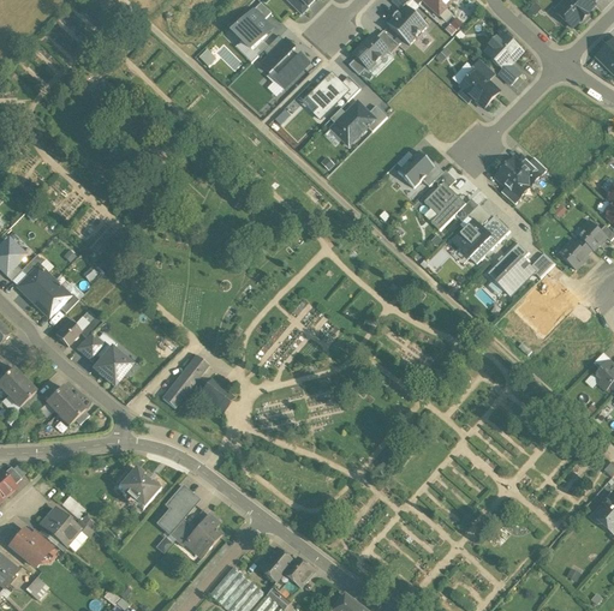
[(288,0),(300,12),(311,0),(288,0)]
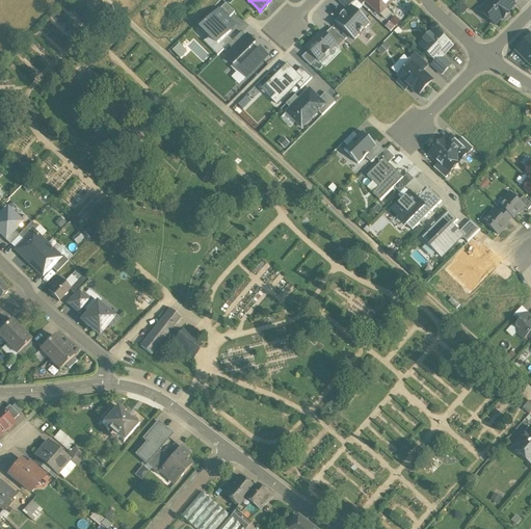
[(366,0),(378,11),(379,10),(386,4),(389,0),(366,0)]
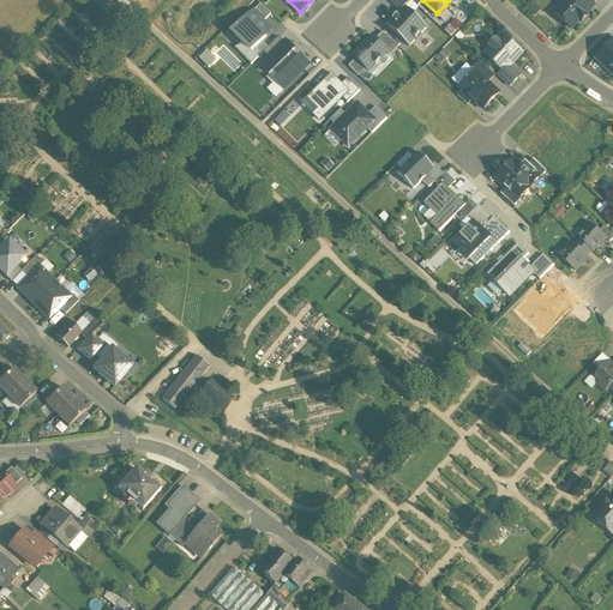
[(589,1),(588,0),(563,0),(554,10),(570,25),(577,18),(580,19),(587,12),(584,11),(593,2),(590,1),(589,1)]
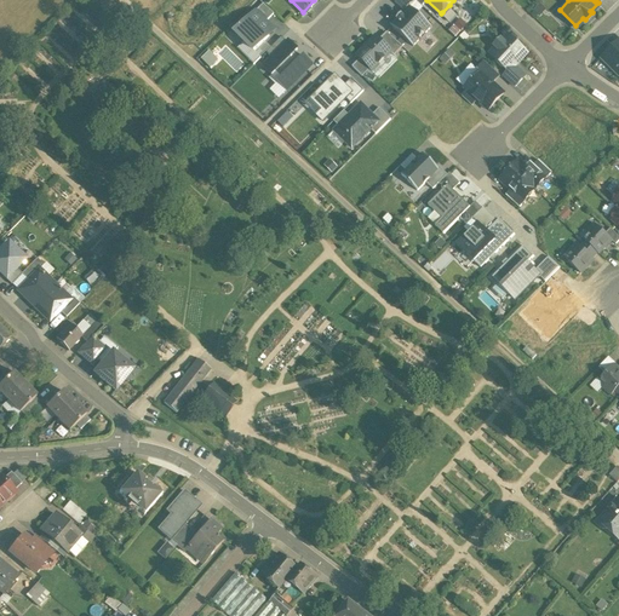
[(273,11),(262,1),(256,7),(265,18),(273,11)]
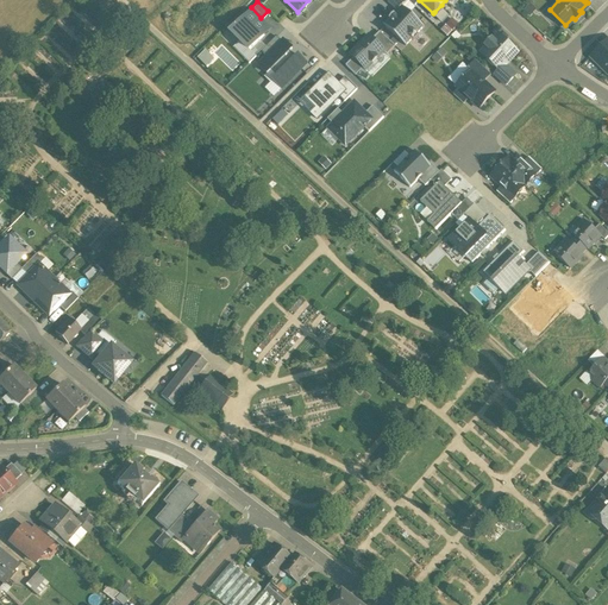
[(402,4),(401,2),(396,8),(382,23),(405,43),(422,24),(402,4)]
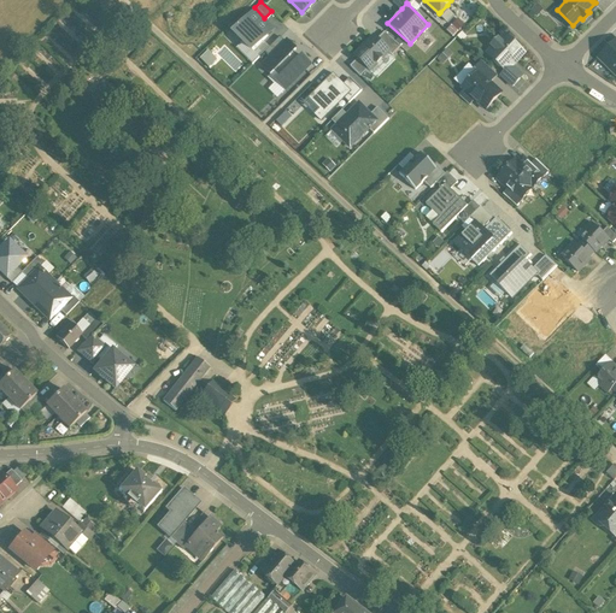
[(456,13),(447,5),(440,12),(449,21),(456,13)]
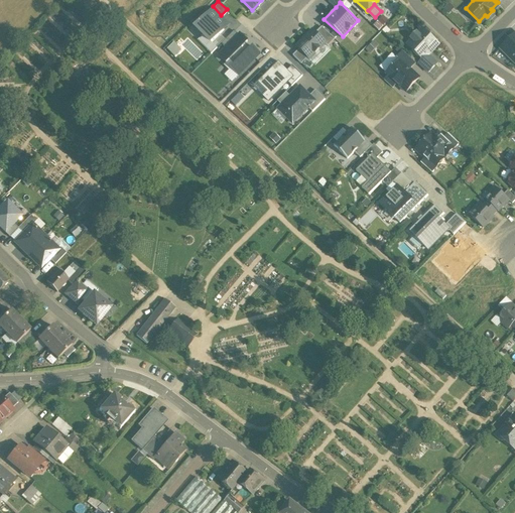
[(213,6),(204,15),(201,14),(200,19),(195,24),(210,39),(223,27),(221,24),(223,22),(221,19),(223,17),(221,15),(213,6)]
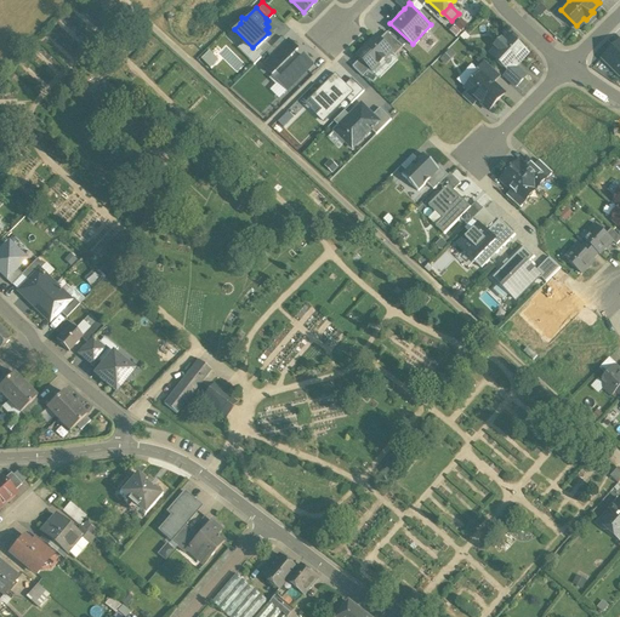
[(459,17),(449,28),(456,34),(466,24),(459,17)]
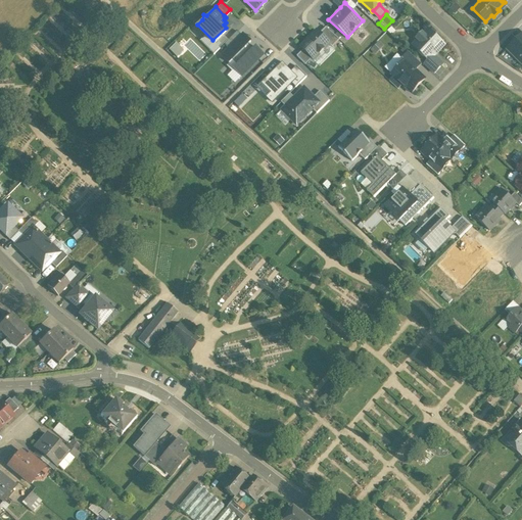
[(326,25),(319,32),(329,42),(332,44),(338,38),(326,25)]
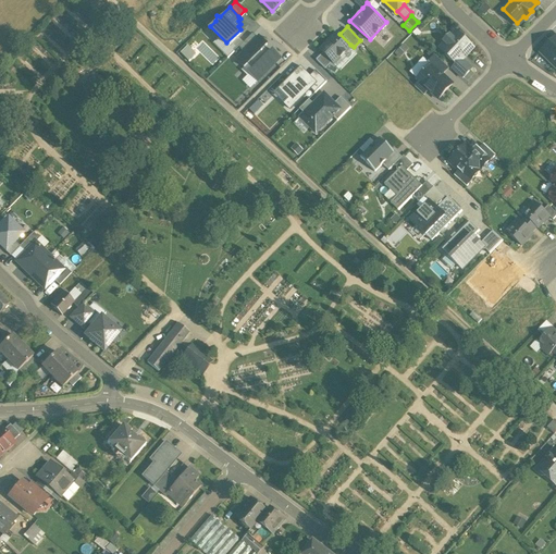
[(471,45),(455,29),(452,33),(451,33),(448,34),(446,36),(444,38),(443,41),(441,45),(445,49),(444,51),(446,53),(447,56),(451,58),(452,56),(457,60),(460,57),(471,45)]
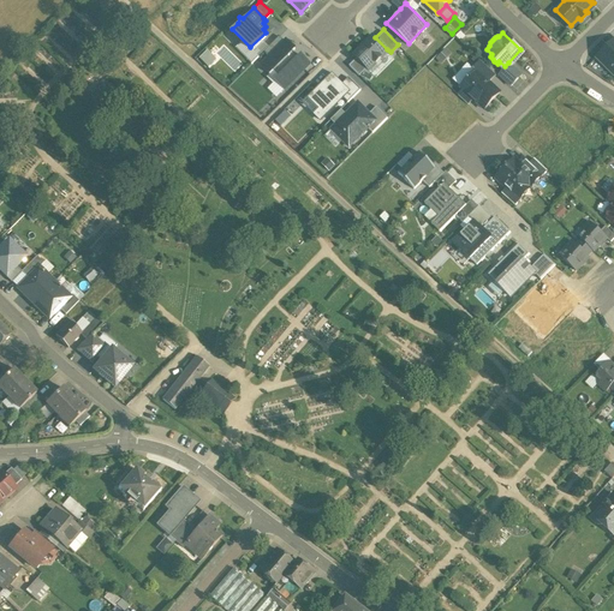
[(268,54),(284,39),(278,34),(262,49),(268,54)]
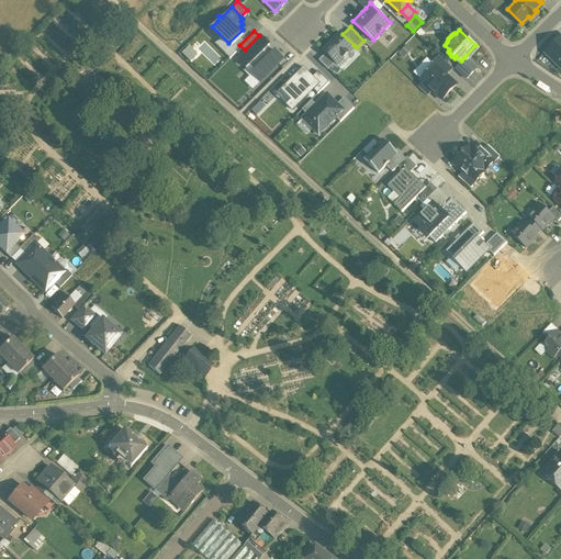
[(339,31),(322,48),(325,52),(334,60),(336,63),(354,45),(343,34),(339,31)]
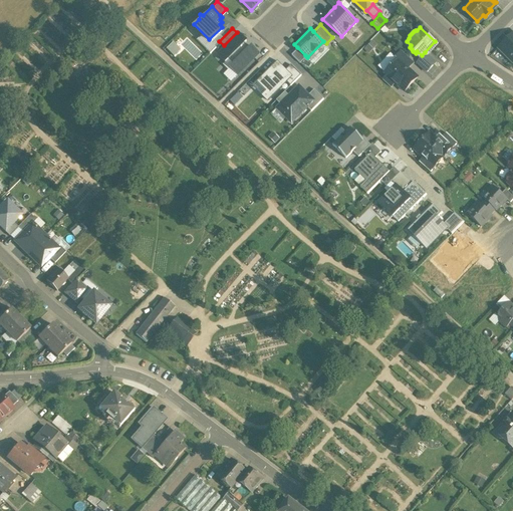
[(512,30),(497,46),(512,61),(512,30)]
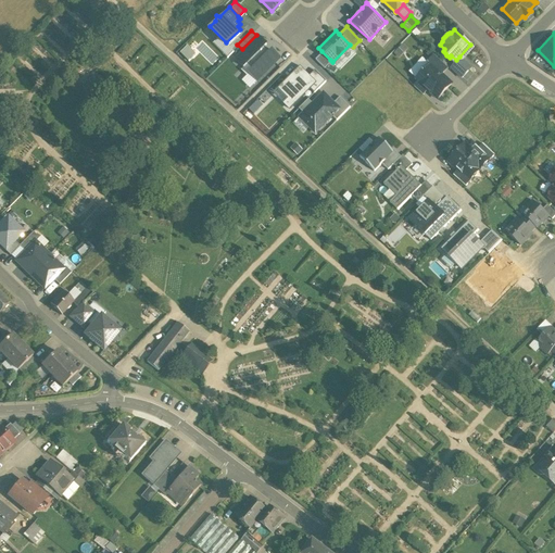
[(249,71),(257,78),(279,55),(272,48),(267,52),(262,47),(266,41),(257,34),(256,35),(242,49),(235,58),(242,65),(247,61),(252,67),(249,71)]
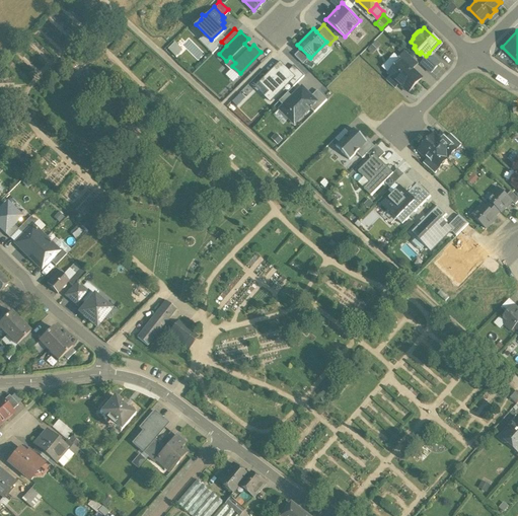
[(176,54),(183,48),(175,40),(169,46),(176,54)]
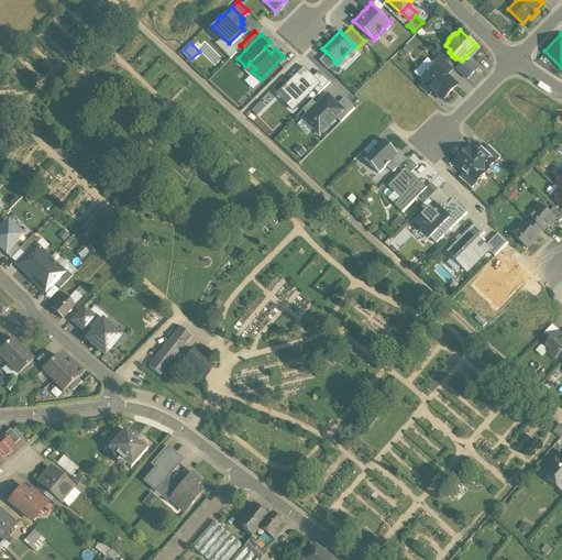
[(334,61),(326,52),(319,58),(328,67),(334,61)]
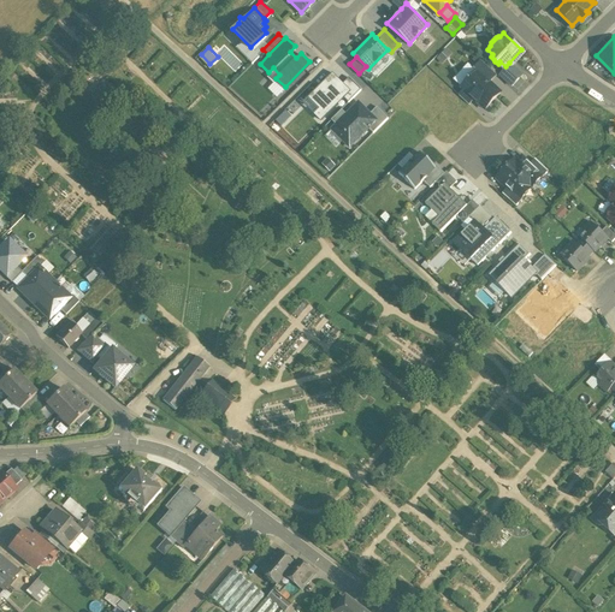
[(477,69),(489,79),(495,73),(480,59),(473,65),(477,69)]
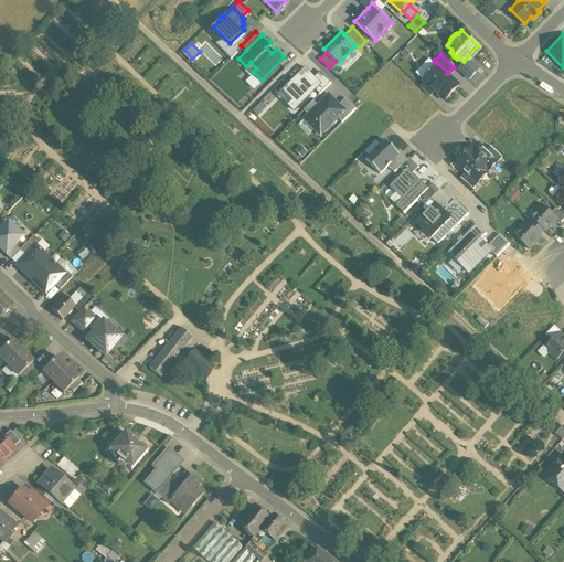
[(464,61),(458,67),(468,76),(478,66),(467,57),(464,61)]
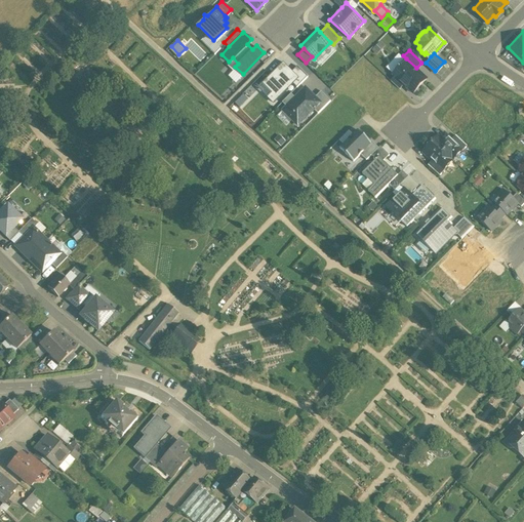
[(416,68),(406,58),(393,73),(394,75),(403,83),(412,91),(426,77),(416,68)]
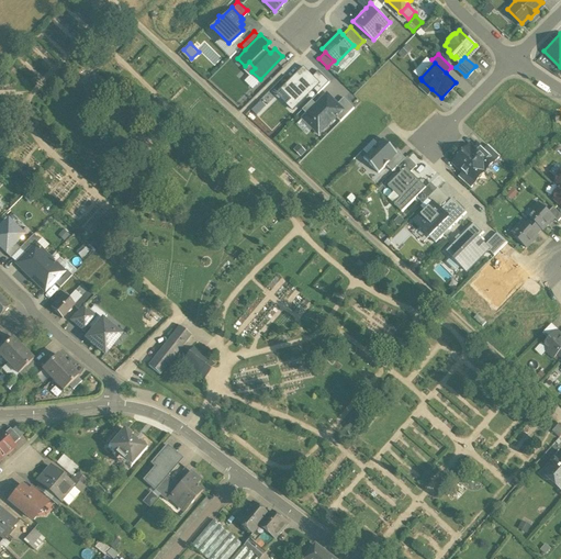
[(283,100),(291,108),(312,87),(317,80),(311,74),(301,65),(279,88),(288,96),(283,100)]
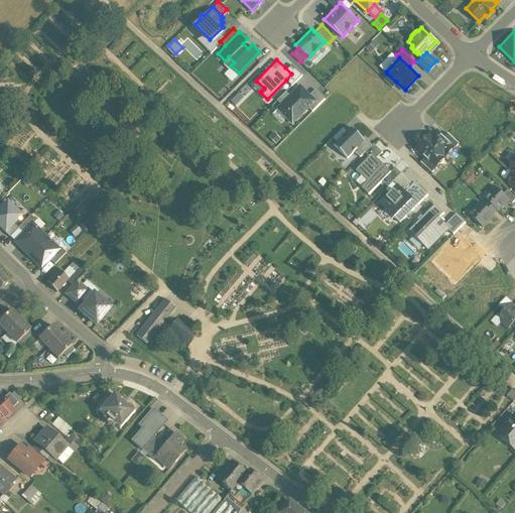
[(286,80),(290,84),(301,73),(290,62),(285,68),(291,74),(286,80)]
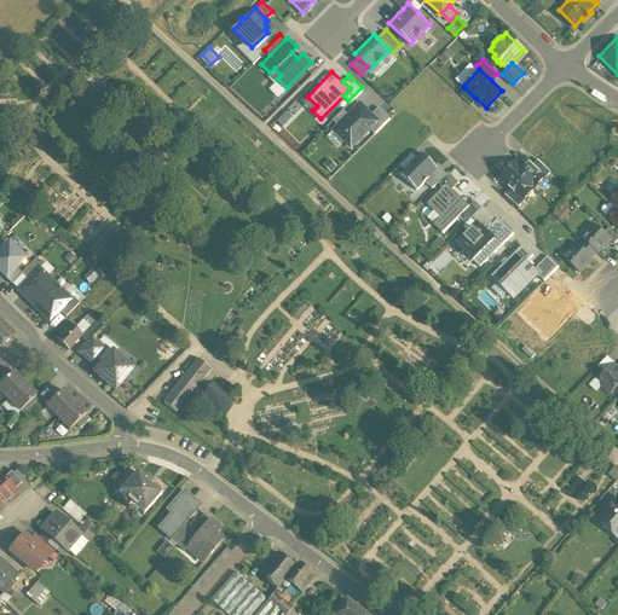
[(471,103),(475,98),(465,88),(460,93),(471,103)]
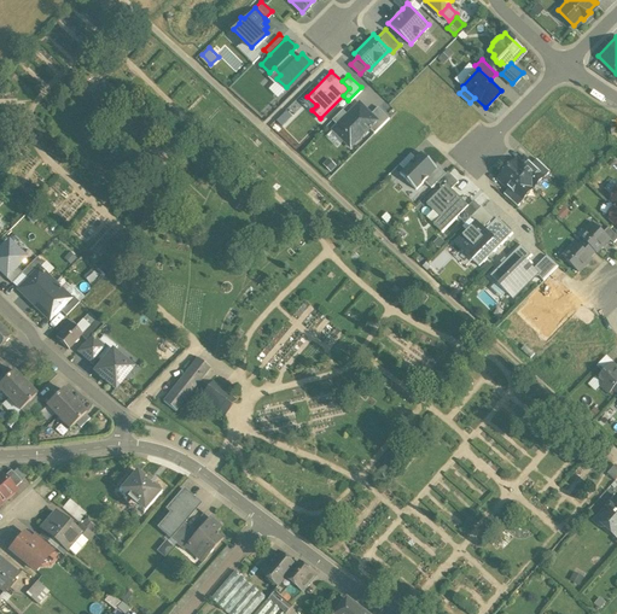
[(336,124),(332,128),(350,145),(368,126),(376,118),(370,112),(359,101),(347,113),(336,124)]
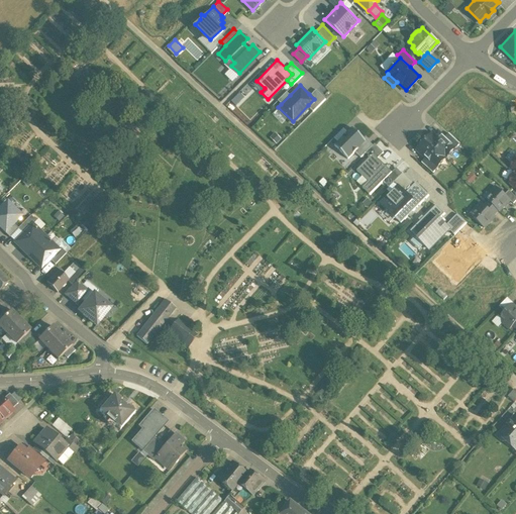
[(308,105),(312,110),(324,97),(315,88),(309,94),(314,99),(308,105)]
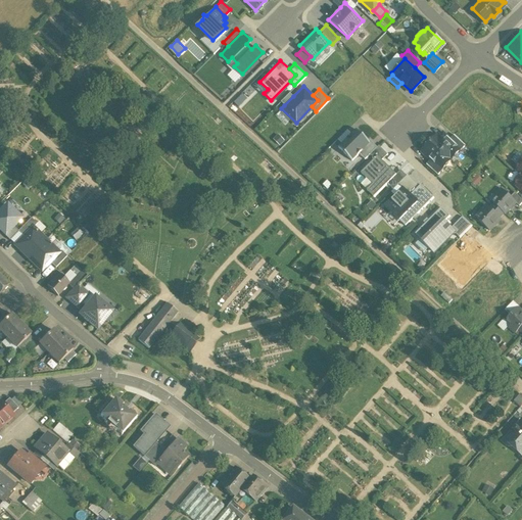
[(284,105),(293,96),(289,92),(280,100),(284,105)]
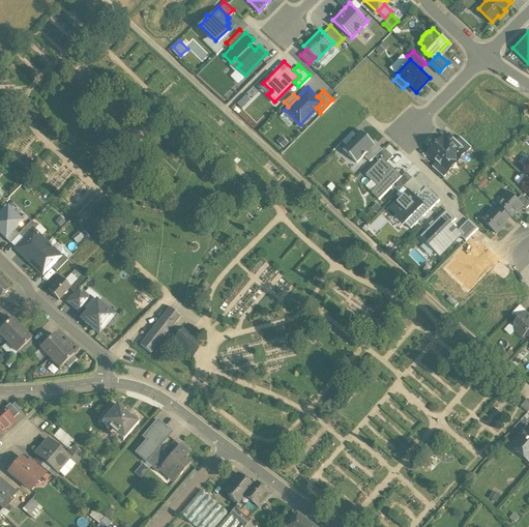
[(345,146),(343,148),(356,160),(362,154),(374,142),(360,129),(355,136),(345,146)]
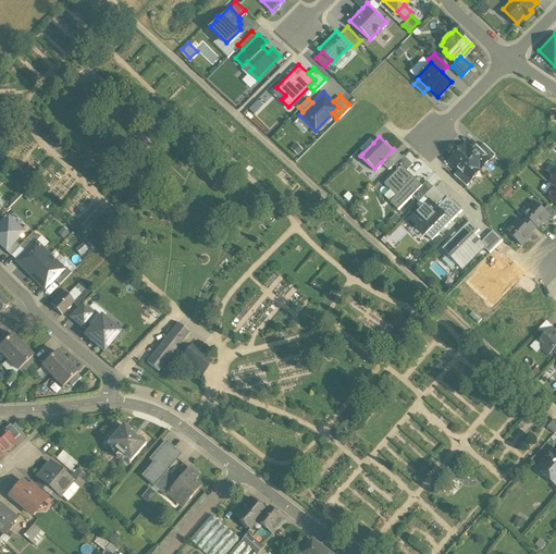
[(471,139),(466,145),(464,143),(448,159),(458,168),(469,179),(470,177),(489,158),(490,157),(478,146),(471,139)]
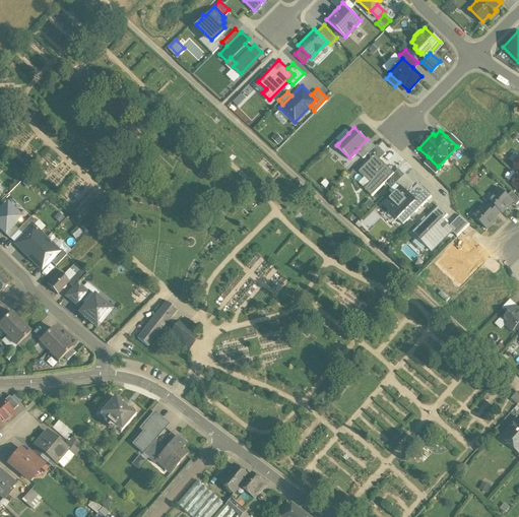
[(461,142),(451,132),(446,136),(457,146),(456,147),(457,147),(461,142)]
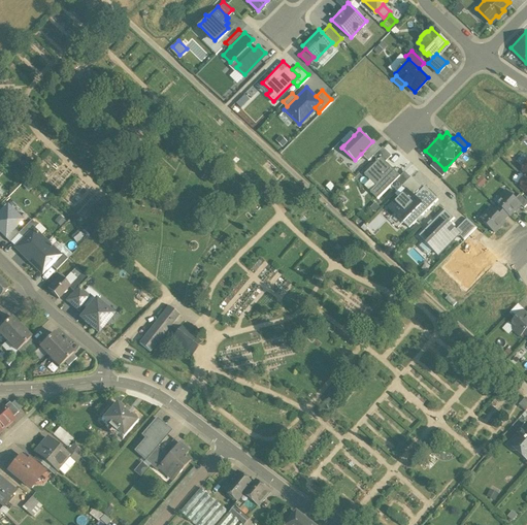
[(373,140),(361,154),(367,159),(380,146),(373,140)]
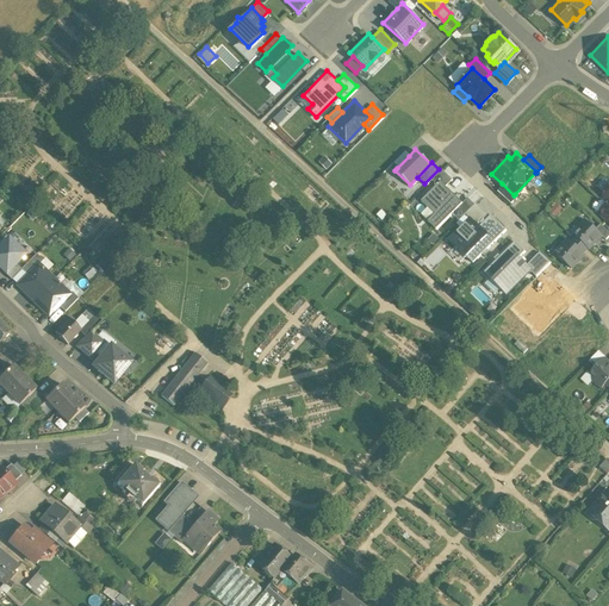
[(441,167),(439,169),(430,177),(436,182),(439,180),(445,185),(452,177),(441,167)]
